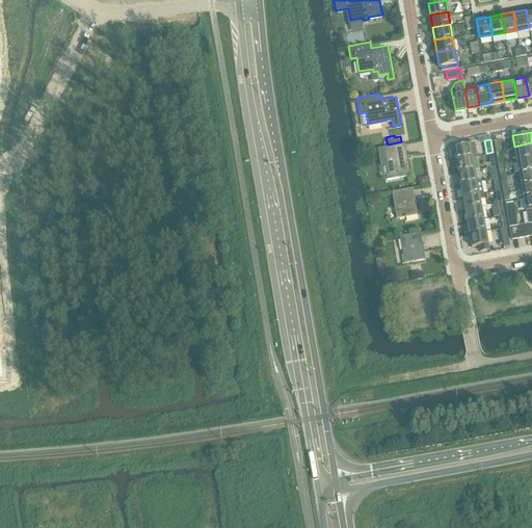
[(403,142),(377,148),(380,165),(383,165),(387,179),(409,175),(403,142)]
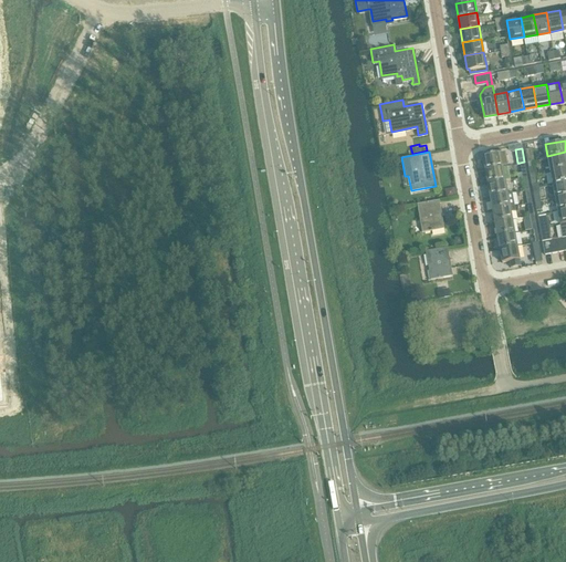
[(500,153),(482,156),(484,168),(507,164),(505,152),(500,153)]
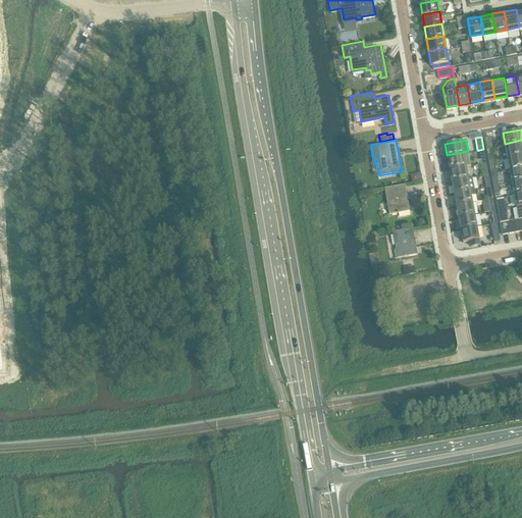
[(521,140),(505,144),(508,156),(521,153),(521,140)]
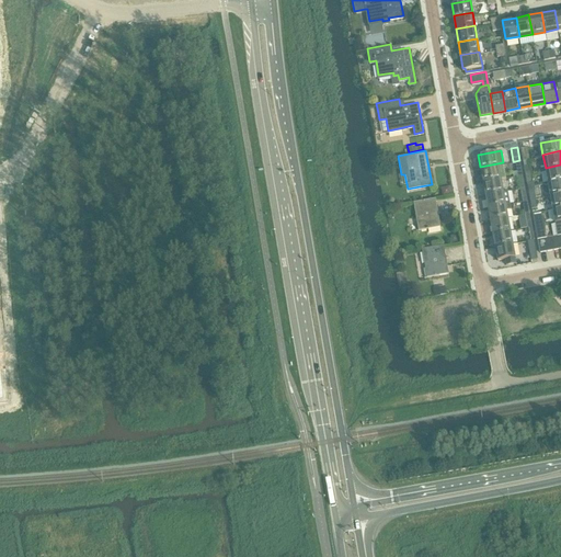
[(503,162),(480,167),(482,180),(500,177),(506,175),(503,162)]
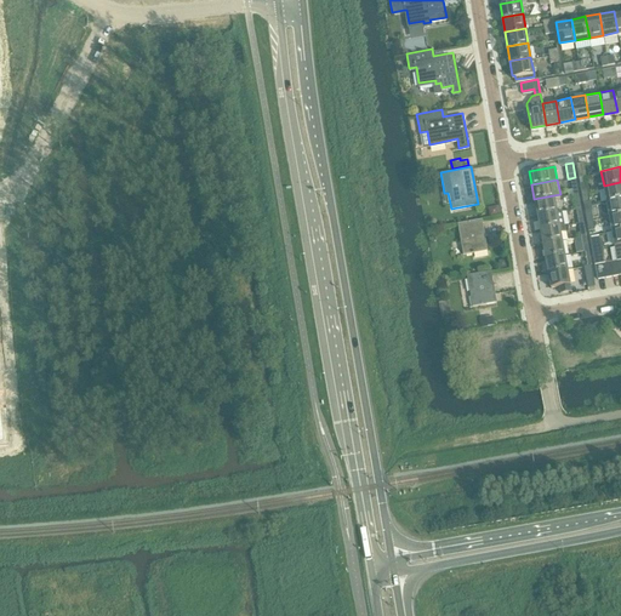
[(620,182),(604,186),(607,200),(620,197),(620,182)]
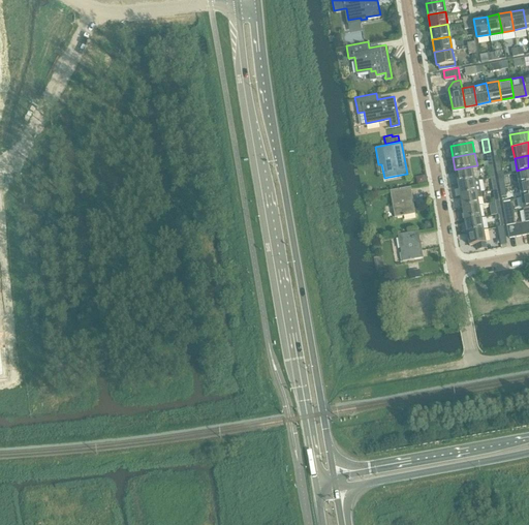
[(471,166),(455,170),(457,182),(473,179),(471,166)]
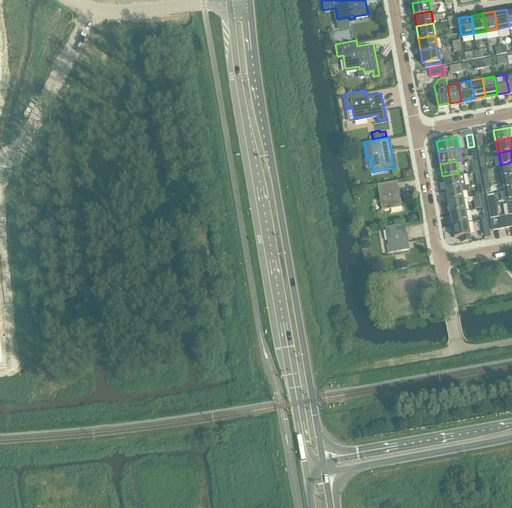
[(511,162),(500,165),(502,177),(511,175),(511,162)]
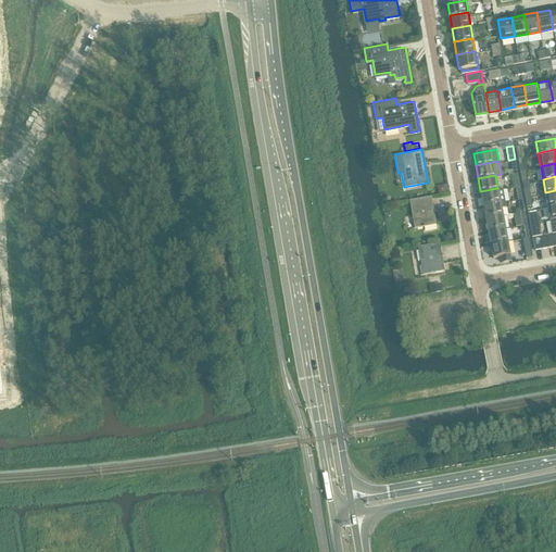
[(438,184),(439,191),(446,190),(445,183),(438,184)]
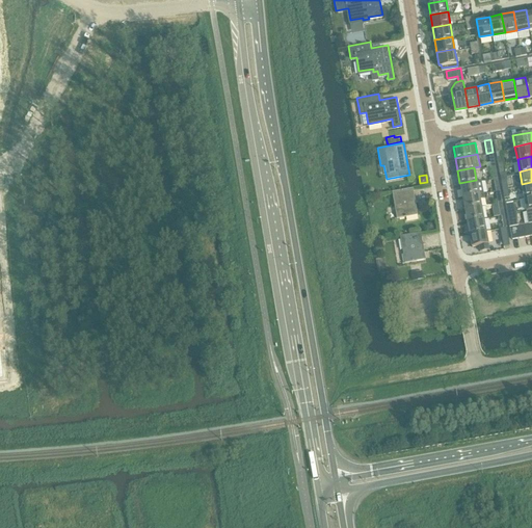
[(476,180),(459,183),(462,195),(482,191),(480,180),(476,180)]
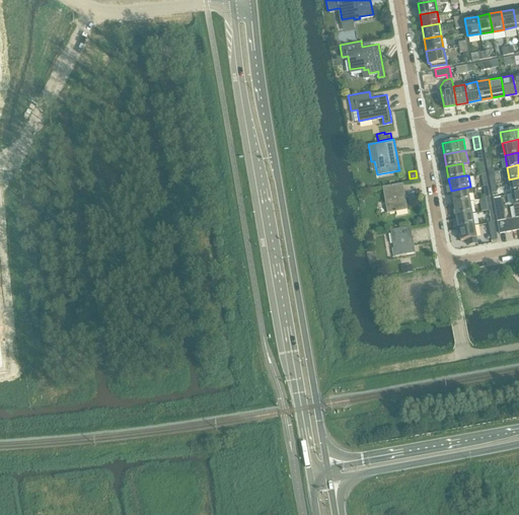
[(518,177),(509,179),(511,192),(518,190),(518,177)]
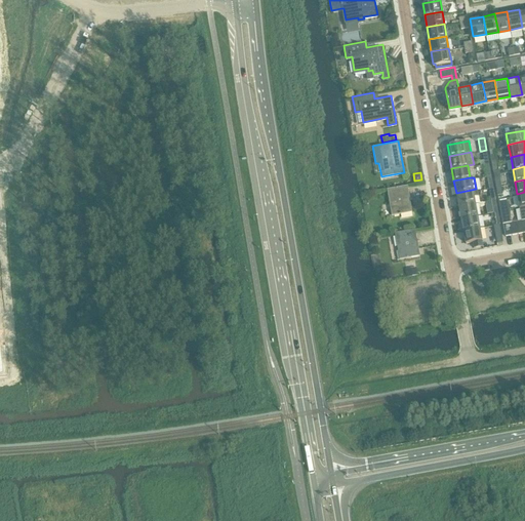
[(411,210),(406,184),(387,188),(391,213),(411,210)]
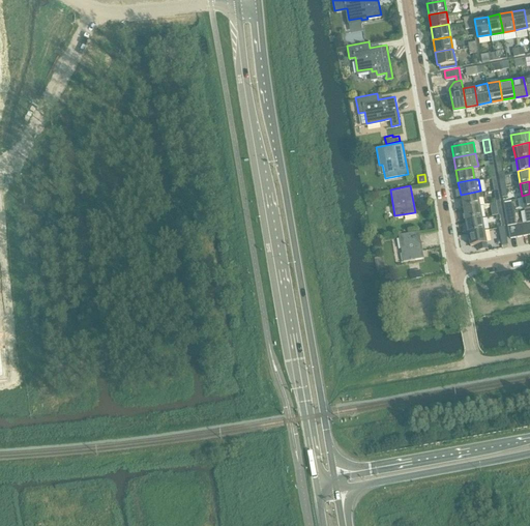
[(480,191),(461,195),(463,206),(479,203),(477,197),(481,196),(480,191)]
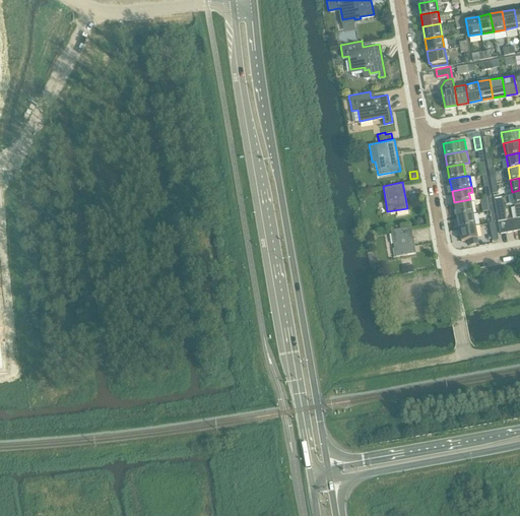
[(486,196),(480,197),(482,209),(489,208),(493,207),(491,196),(486,196)]
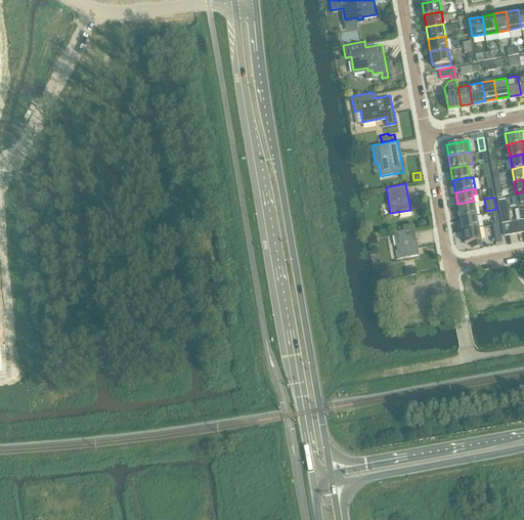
[(506,199),(497,200),(501,221),(508,219),(510,219),(506,199)]
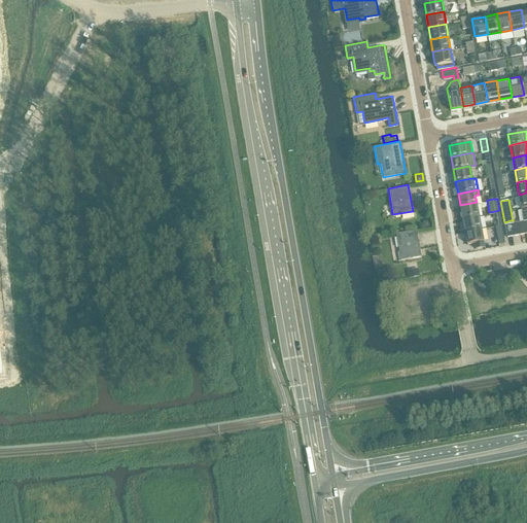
[(477,202),(460,205),(462,217),(479,214),(477,202)]
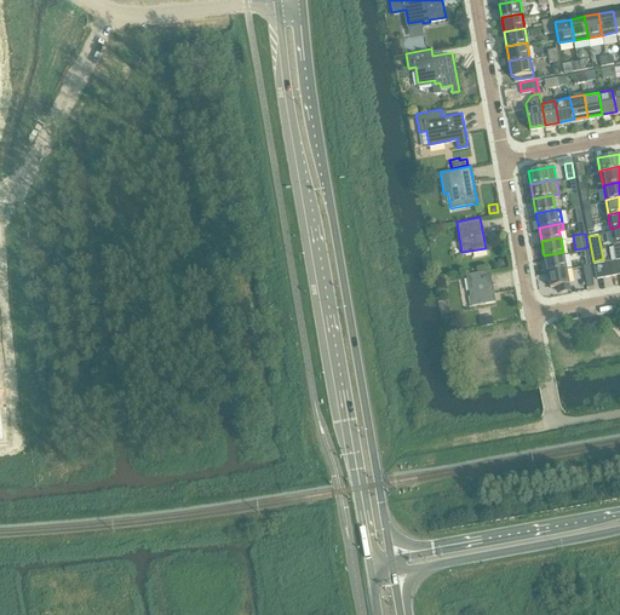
[(563,252),(544,256),(546,270),(566,266),(563,252)]
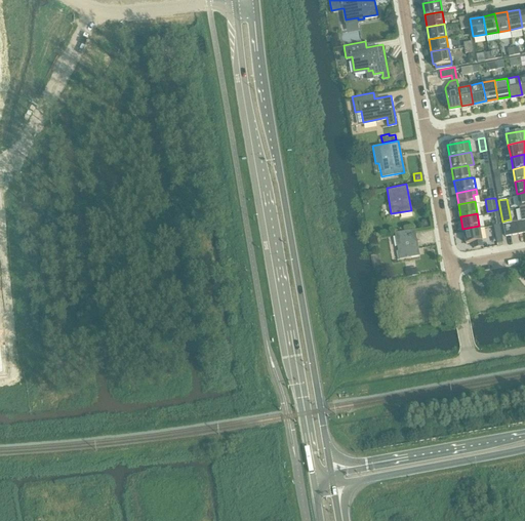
[(511,219),(509,219),(511,232),(517,231),(515,218),(511,219)]
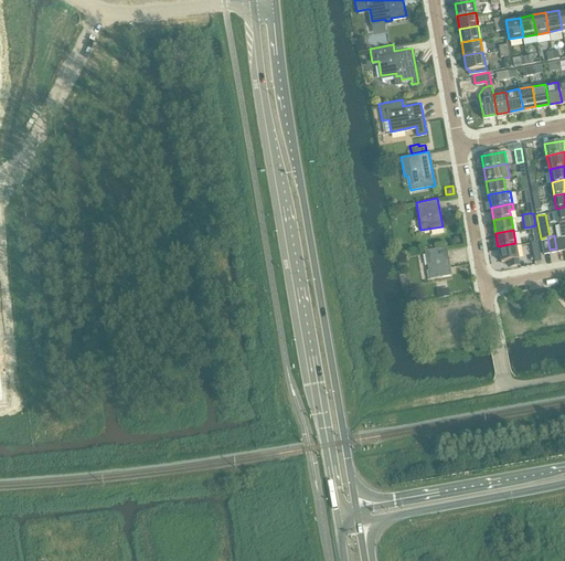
[(547,236),(541,239),(543,251),(550,250),(547,236)]
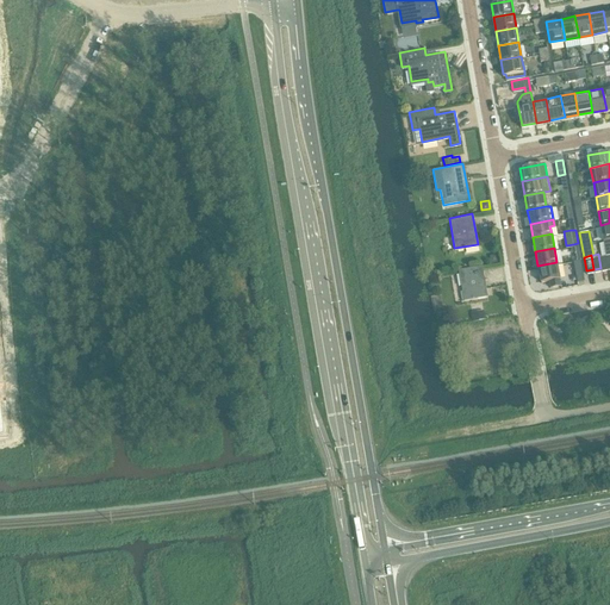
[(576,257),(573,259),(577,280),(584,279),(580,257),(576,257)]
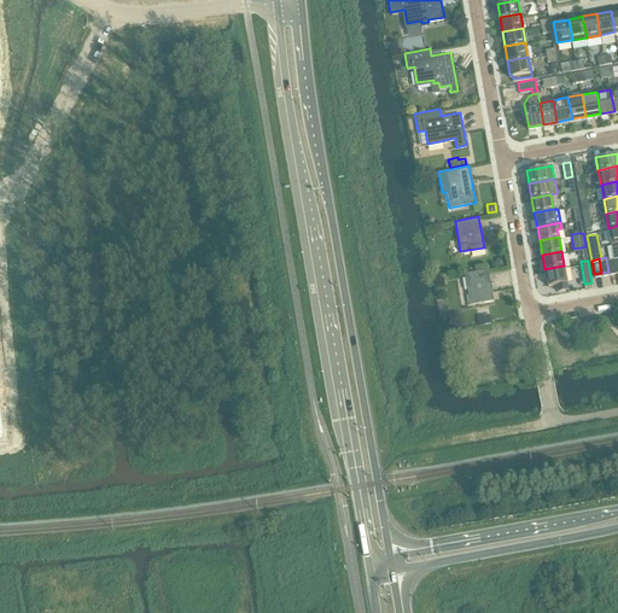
[(564,266),(544,269),(547,284),(555,282),(557,290),(567,287),(564,266)]
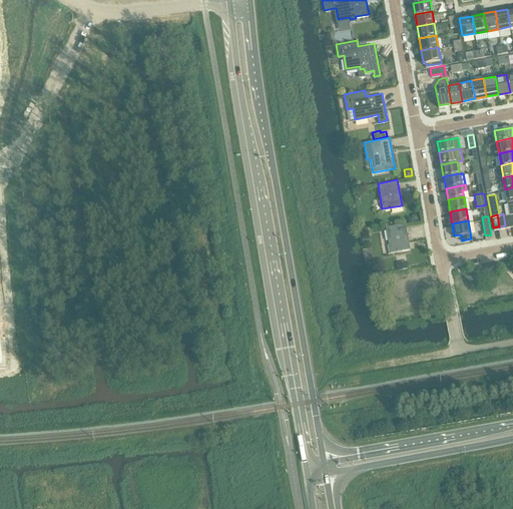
[(385,225),(390,252),(410,248),(405,222),(385,225)]
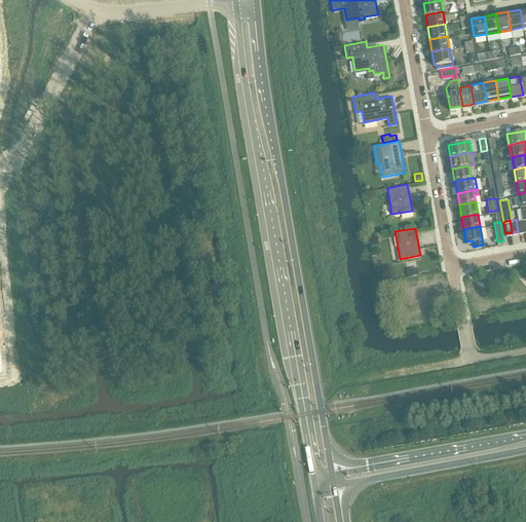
[(407,267),(408,274),(419,272),(417,265),(407,267)]
